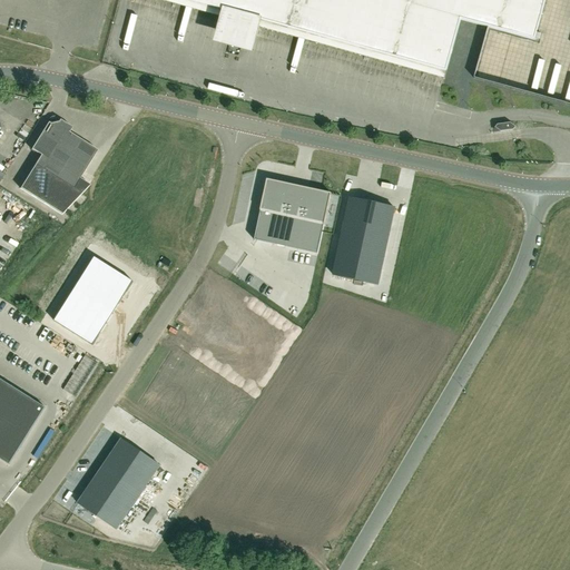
[(187,0),(444,74),(461,18),(533,38),(544,0),(187,0)]
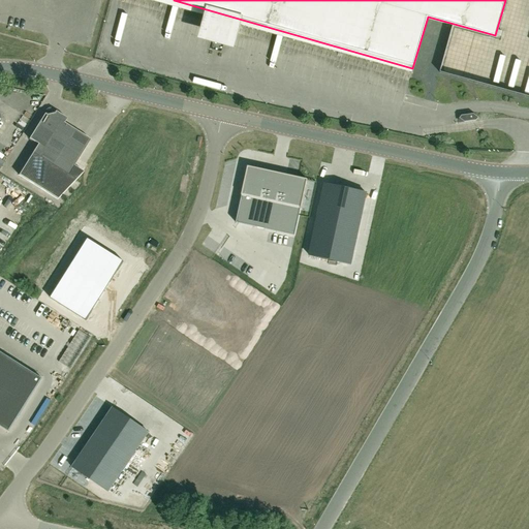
[(97,17),(89,21),(92,26),(100,22),(97,17)]
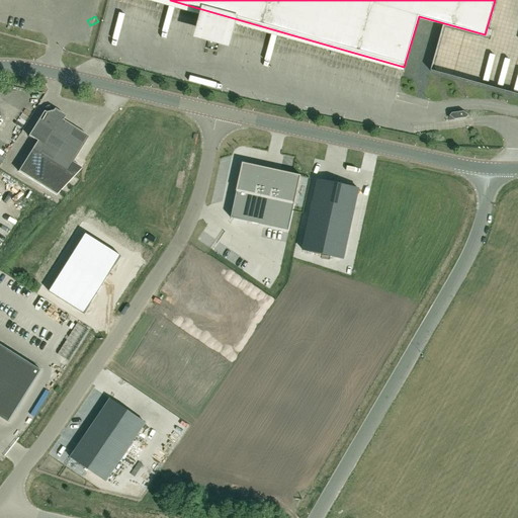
[(82,38),(92,33),(90,28),(80,33),(82,38)]
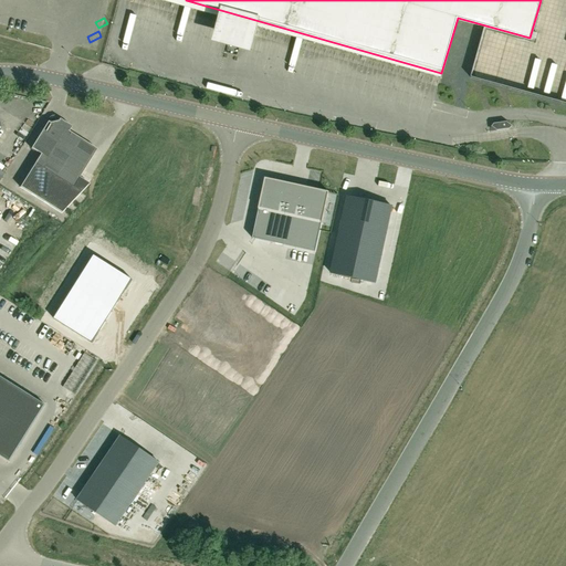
[(21,112),(35,118),(38,114),(23,107),(21,112)]
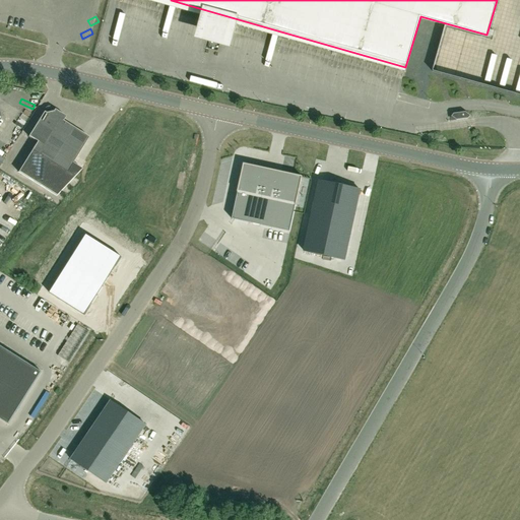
[(18,105),(16,108),(27,115),(29,112),(18,105)]
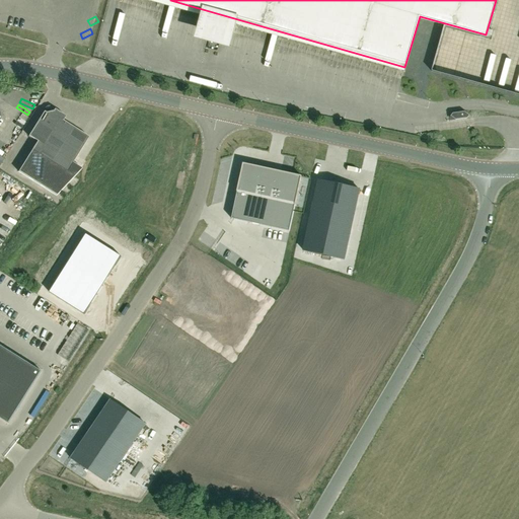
[(31,150),(18,172),(57,196),(74,177),(82,169),(73,163),(89,137),(63,121),(66,117),(54,109),(53,112),(46,114),(44,112),(28,137),(36,142),(31,150)]
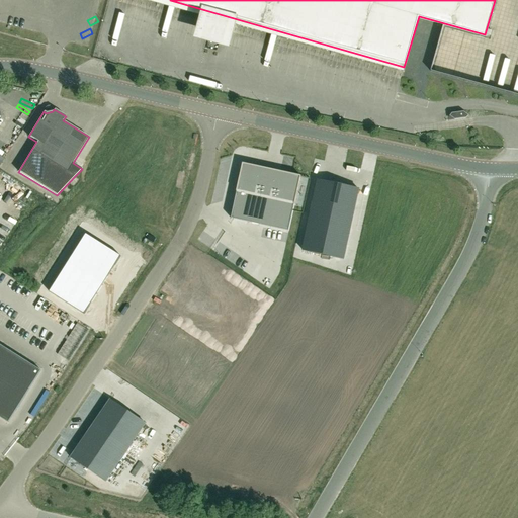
[(242,169),(231,219),(255,225),(288,232),(300,177),(310,179),(310,178),(278,172),(258,167),(243,164),(242,169)]
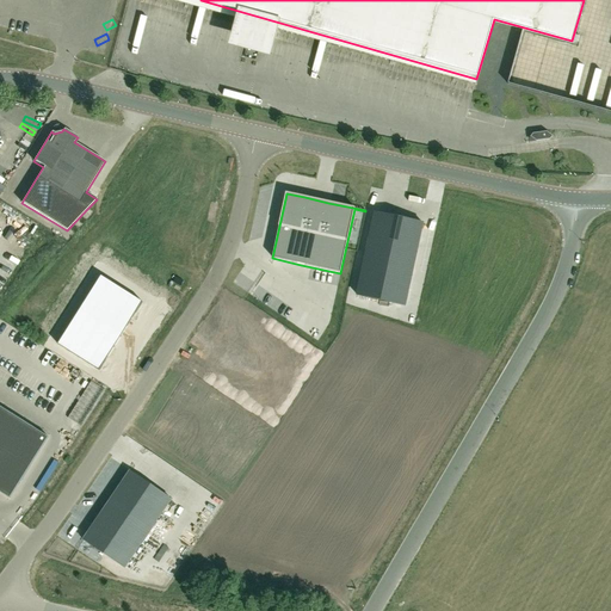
[(13,222),(25,232),(34,222),(22,213),(13,222)]
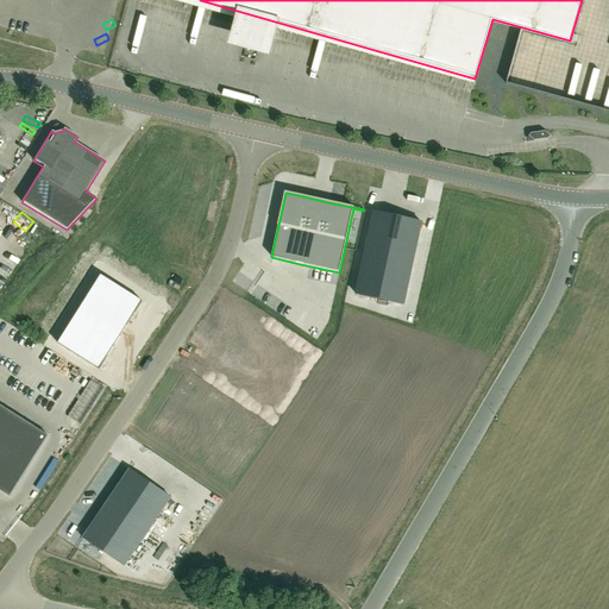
[(377,215),(359,297),(407,308),(425,226),(377,215)]
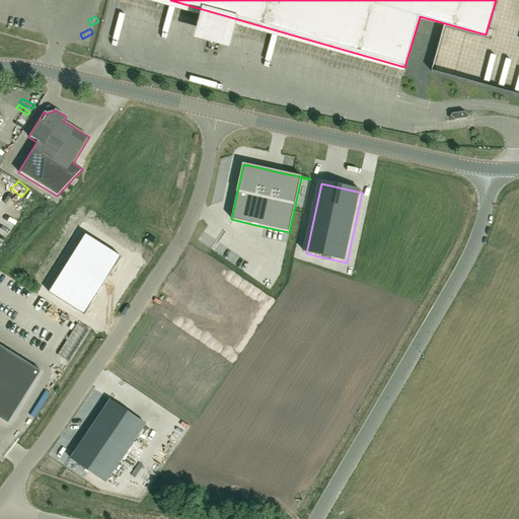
[(83,314),(120,255),(85,234),(49,292),(83,314)]
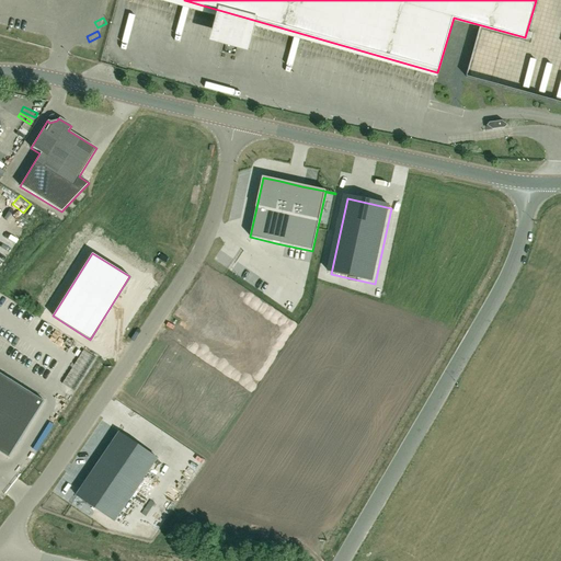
[(88,354),(71,380),(82,388),(100,362),(88,354)]
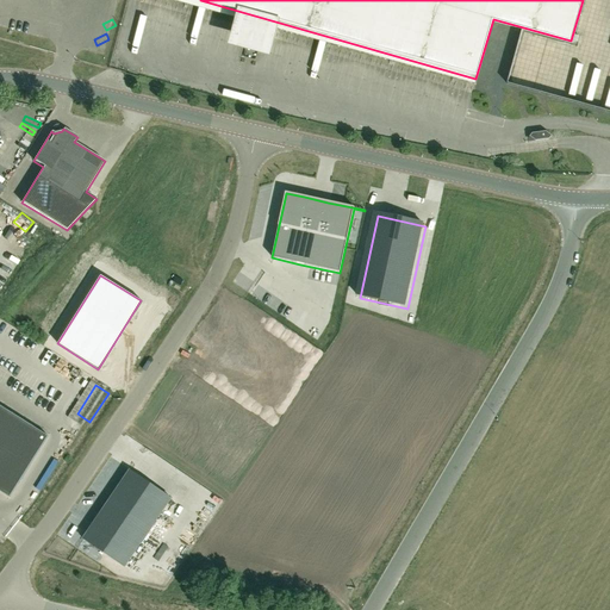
[(0,404),(0,489),(10,496),(48,434),(0,404)]
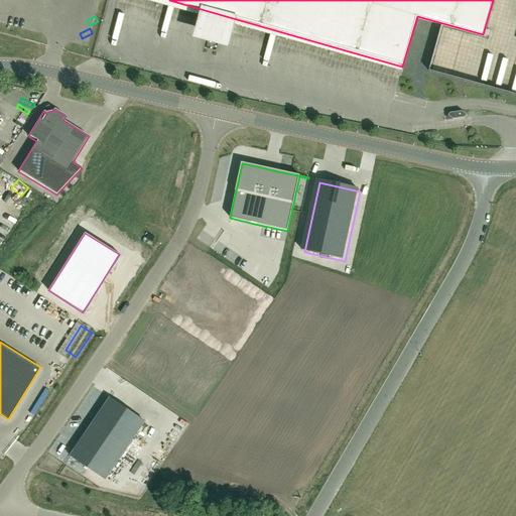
[(105,480),(145,421),(110,398),(71,457),(105,480)]
